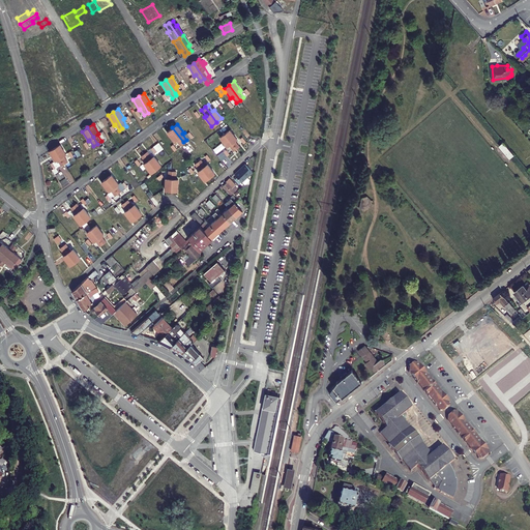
[(179,145),(183,142),(172,127),(167,131),(174,141),(175,139),(179,145)]
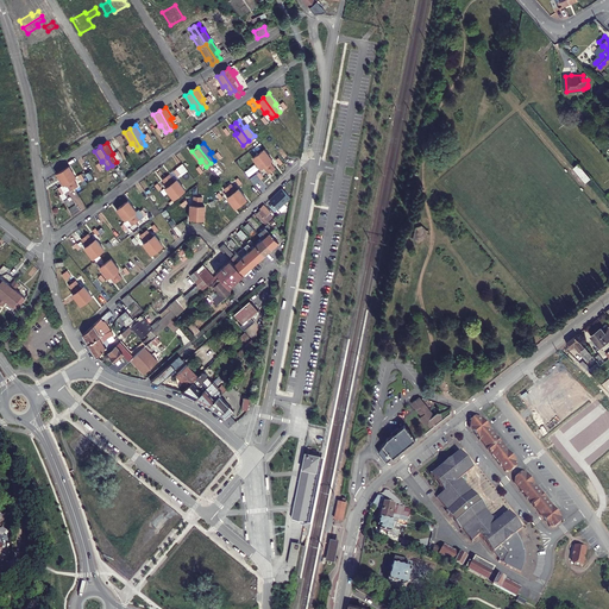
[(268,151),(262,156),(275,173),(278,170),(274,163),(276,162),(268,151)]
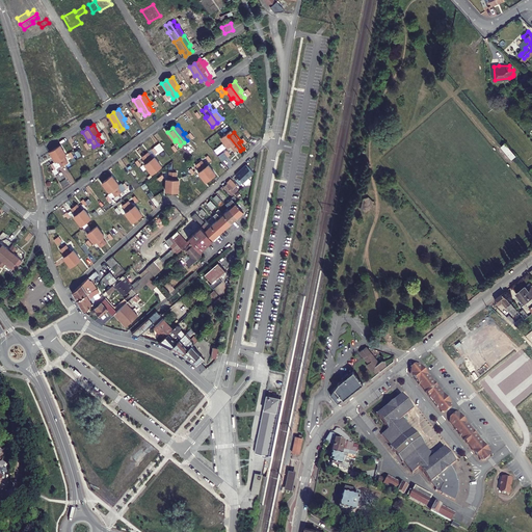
[(237,154),(240,151),(229,136),(223,140),(231,149),(232,148),(237,154)]
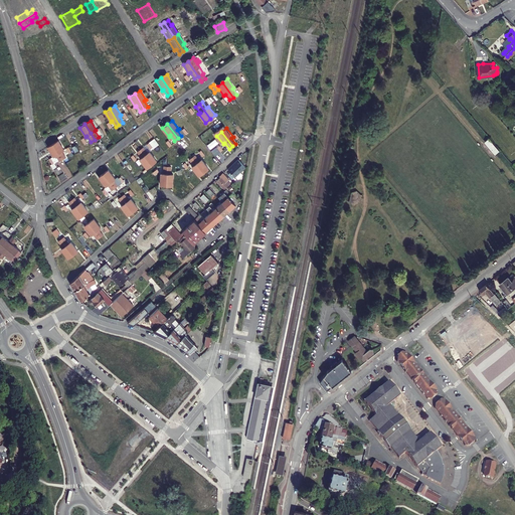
[(489,139),(485,142),(496,155),(500,152),(489,139)]
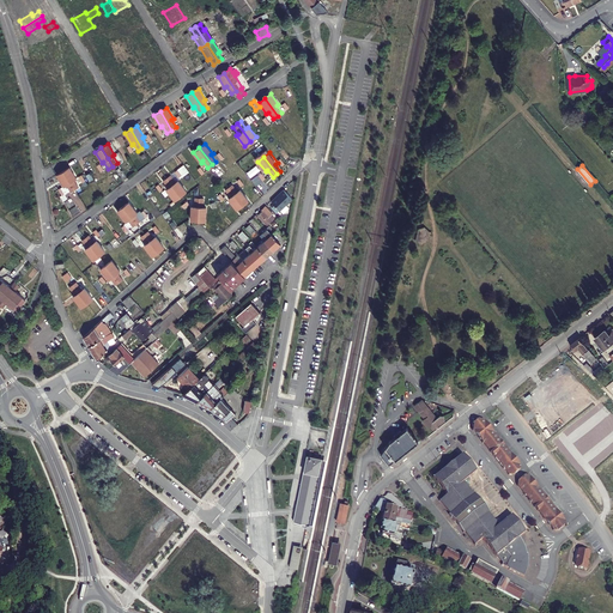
[(77,178),(70,167),(62,171),(74,189),(79,187),(74,180),(77,178)]
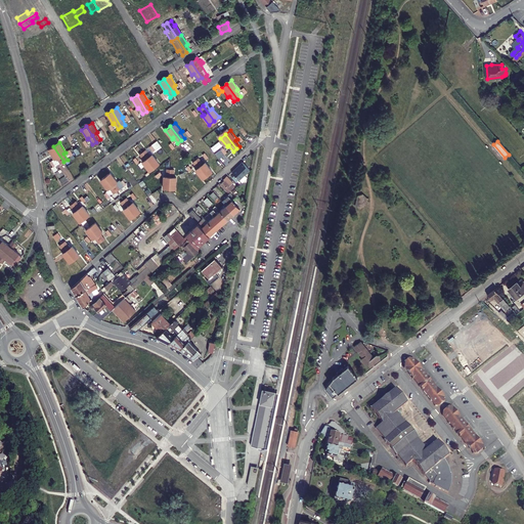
[(59,165),(63,162),(53,146),(48,149),(53,160),(55,159),(59,165)]
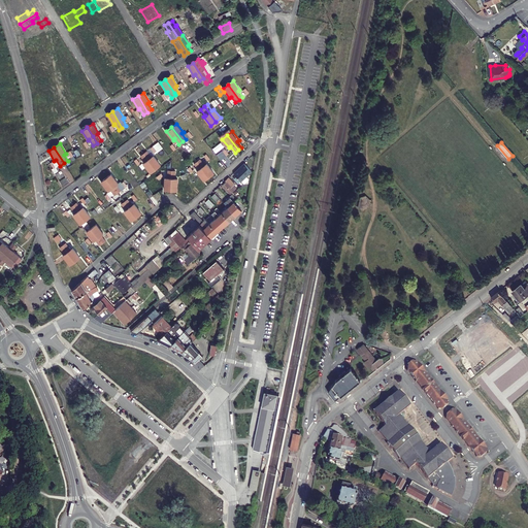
[(145,151),(141,153),(154,168),(159,165),(152,156),(151,157),(145,151)]
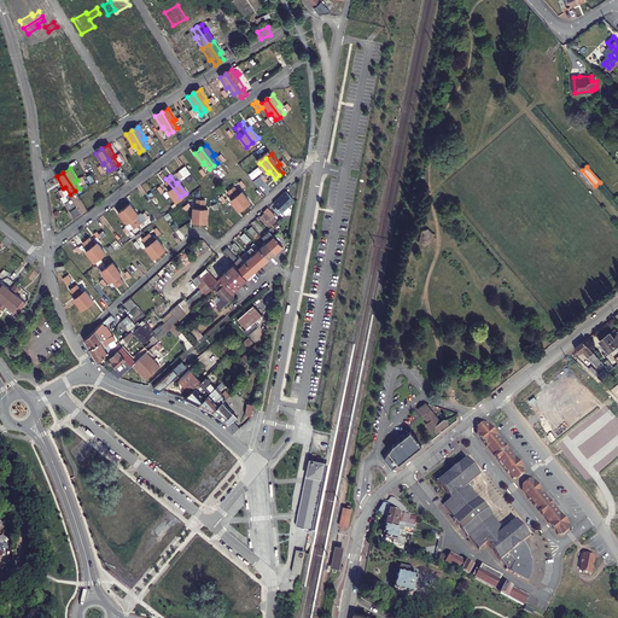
[(173,202),(180,197),(165,179),(162,182),(167,191),(165,192),(173,202)]
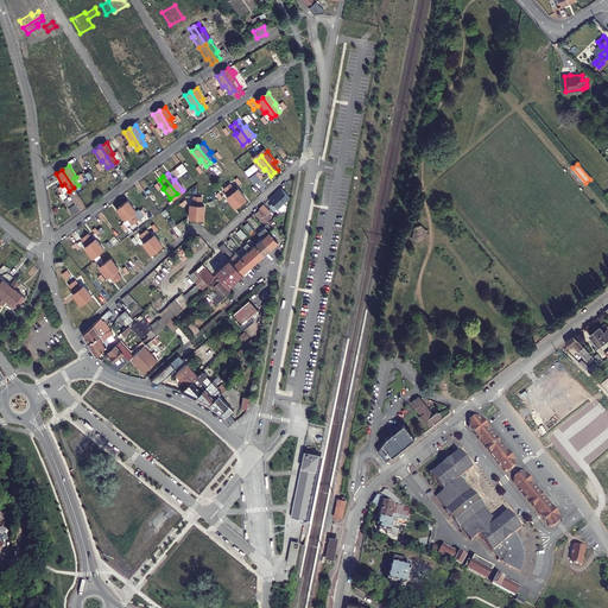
[(232,183),(227,185),(241,203),(247,198),(239,189),(236,190),(232,183)]
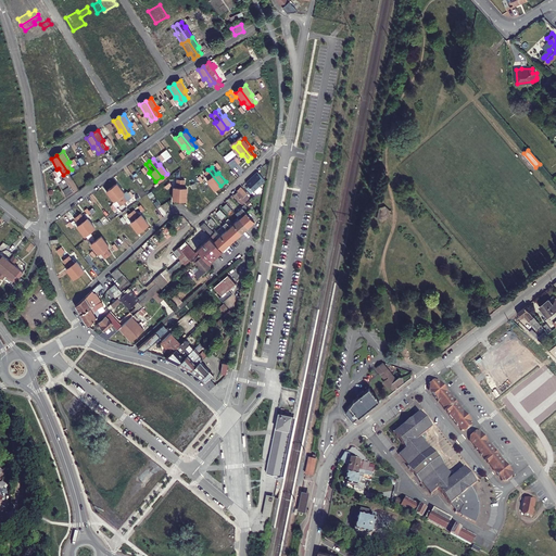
[(215,190),(220,186),(207,169),(204,173),(209,179),(207,180),(215,190)]
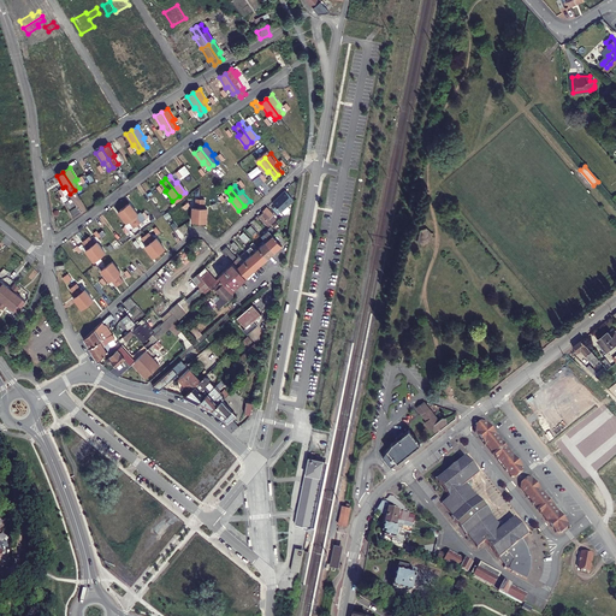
[(284,209),(297,199),(289,189),(276,200),(284,209)]
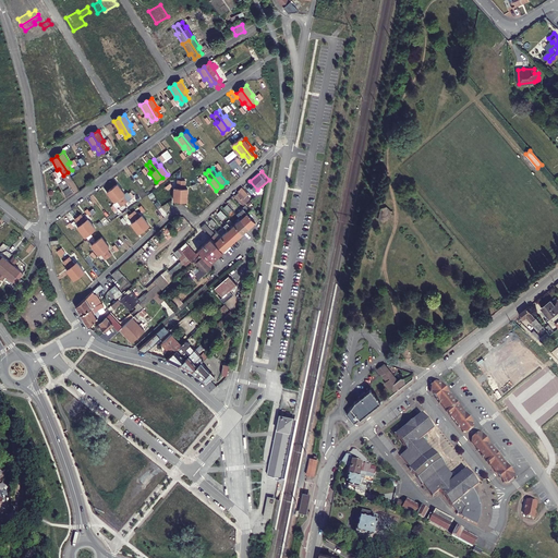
[(117,182),(111,186),(123,202),(128,199),(122,193),(124,192),(117,182)]
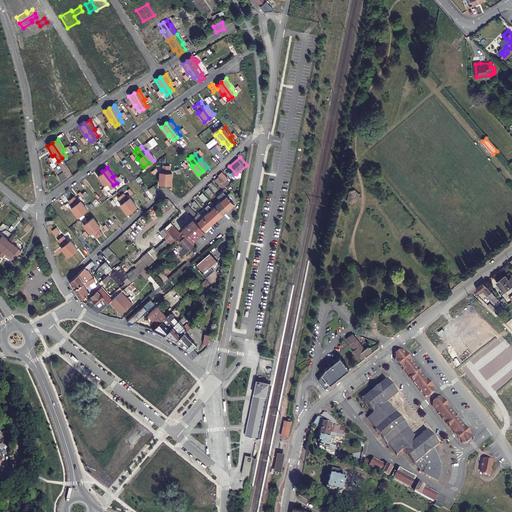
[(110,188),(113,185),(102,171),(97,175),(104,183),(106,182),(110,188)]
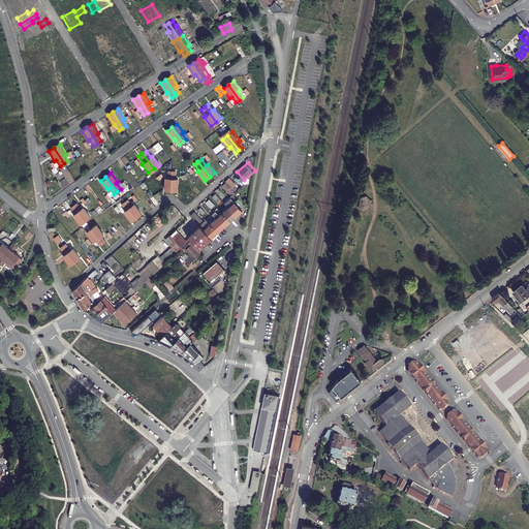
[(237,183),(230,177),(229,178),(229,179),(224,184),(231,192),(238,187),(235,184),(237,183)]
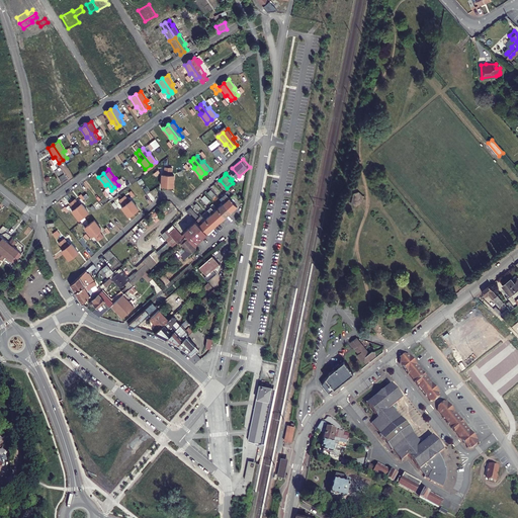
[(80,184),(85,191),(91,187),(86,180),(80,184)]
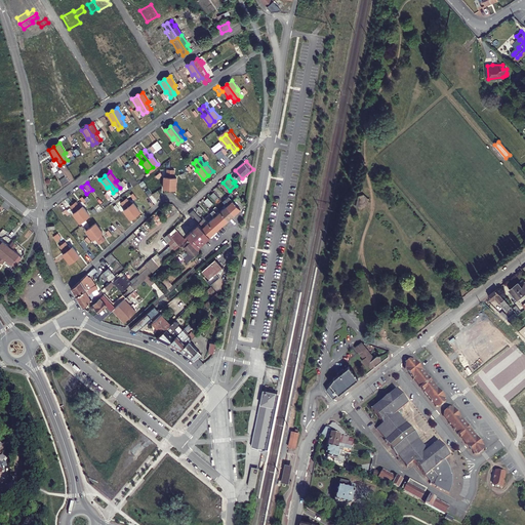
[(240,207),(238,205),(233,199),(229,195),(226,198),(228,201),(226,203),(234,213),(240,207)]
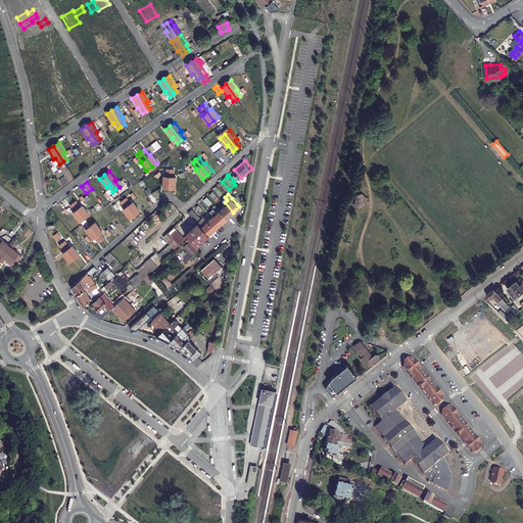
[(241,200),(235,194),(235,195),(232,198),(237,204),(241,200)]
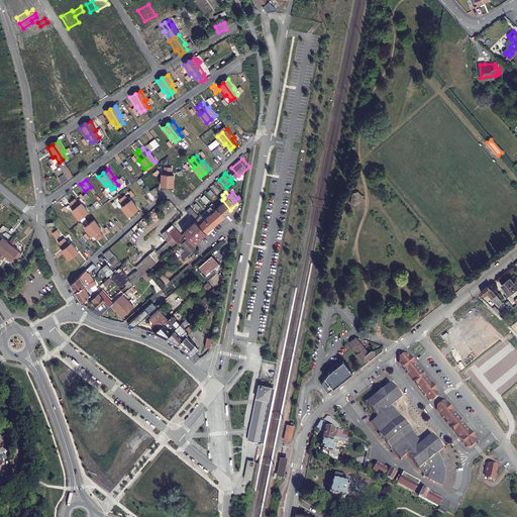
[(360,206),(359,203),(360,199),(363,197),(357,192),(352,194),(350,204),(354,207),(360,206)]
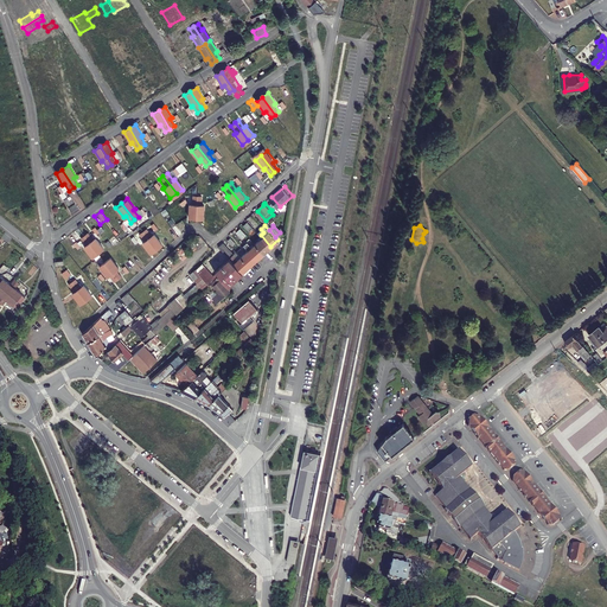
[(147,228),(142,231),(157,249),(163,244),(154,234),(153,235),(147,228)]
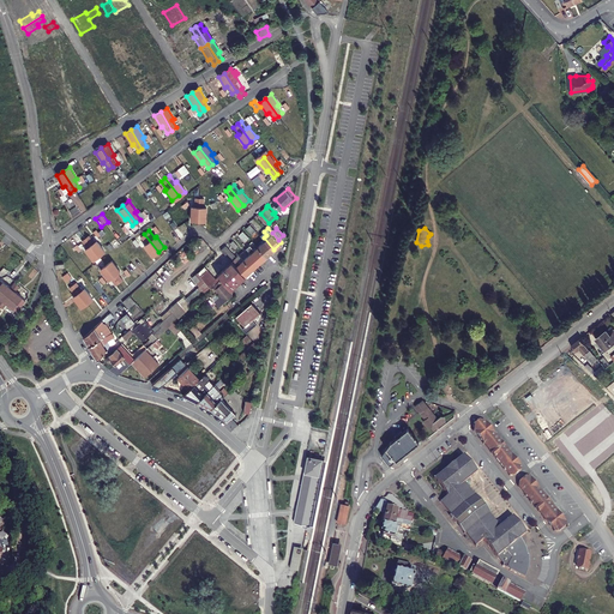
[(152,257),(158,252),(144,234),(140,236),(146,245),(145,246),(152,257)]
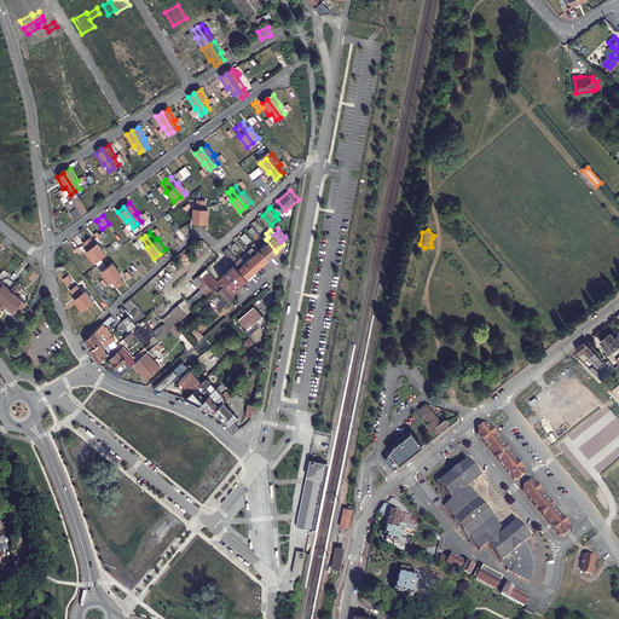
[(90,237),(86,241),(99,258),(105,254),(98,243),(96,244),(90,237)]
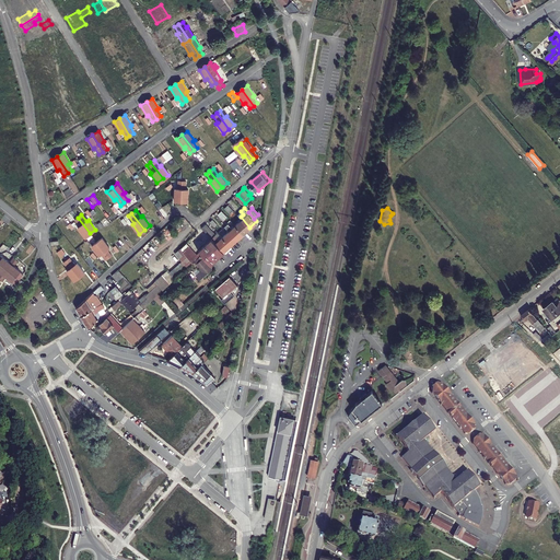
[(234,223),(243,233),(249,228),(241,217),(234,223)]
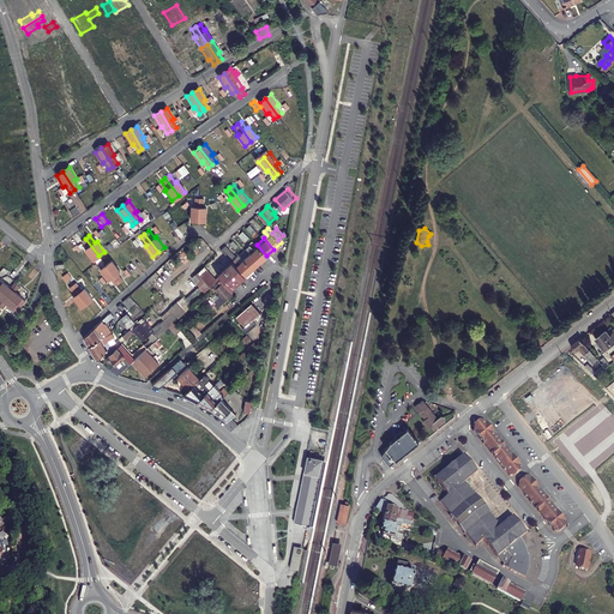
[(94,260),(98,256),(85,239),(82,241),(86,248),(85,250),(94,260)]
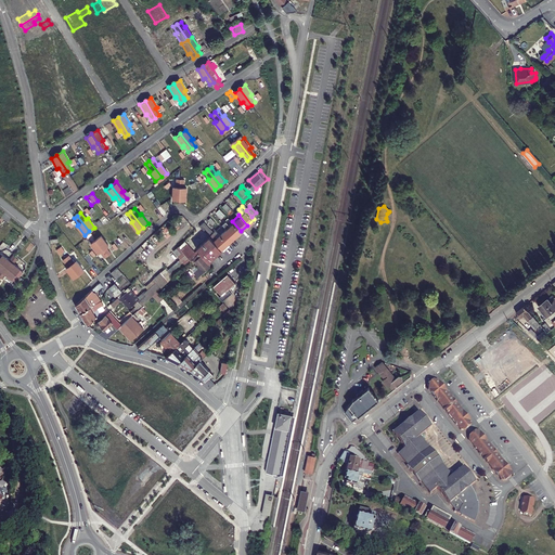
[(204,221),(201,224),(201,226),(209,235),(222,248),(229,243),(219,232),(216,235),(204,221)]
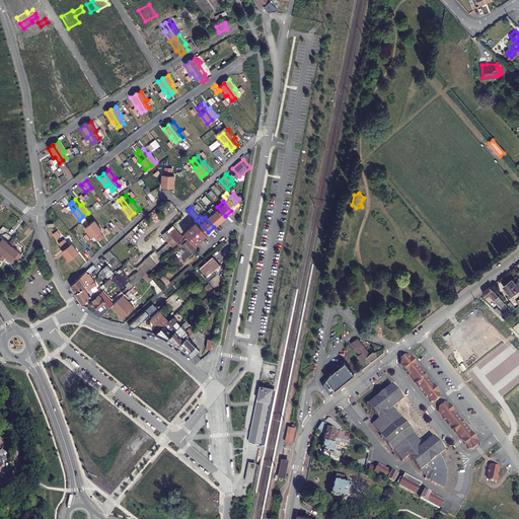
[(220,221),(225,216),(217,207),(211,211),(220,221)]
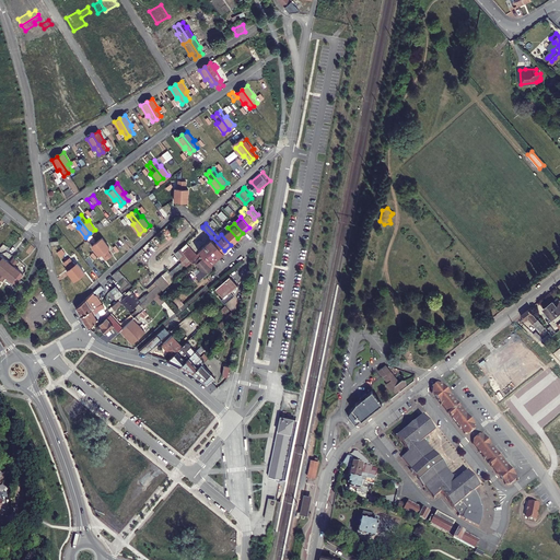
[(221,234),(231,245),(237,238),(228,228),(221,234)]
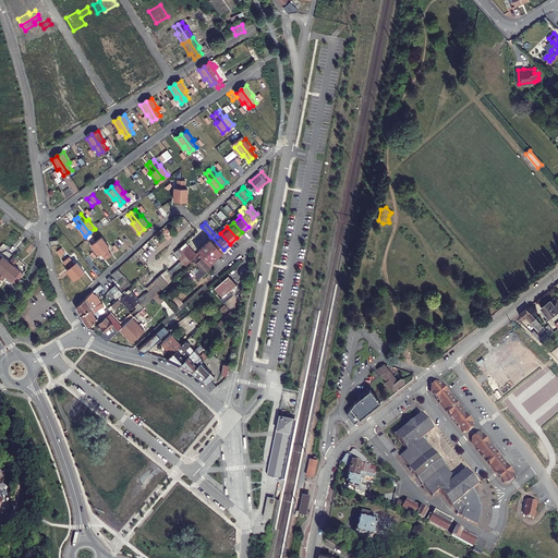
[(203,253),(211,262),(221,252),(223,250),(210,237),(198,249),(199,250),(203,253)]
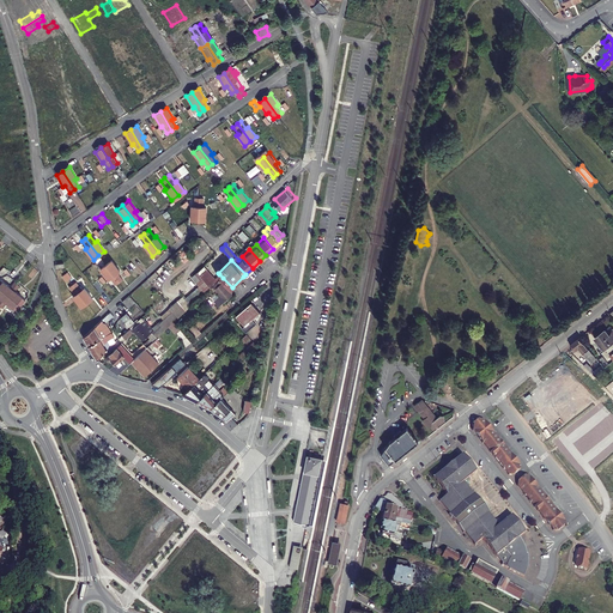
[(113,261),(107,266),(120,283),(123,279),(119,272),(120,271),(113,261)]
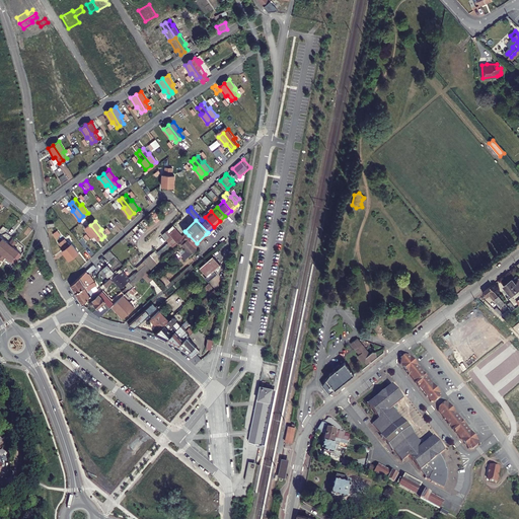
[(177,240),(183,234),(181,232),(178,229),(176,227),(173,224),(168,229),(170,232),(172,235),(175,238),(177,240)]
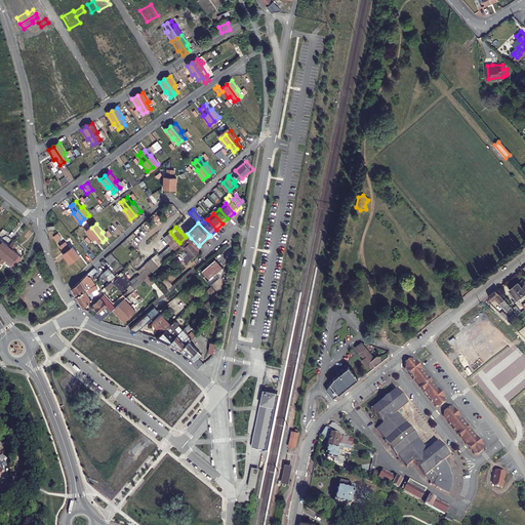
[(99,244),(103,242),(91,228),(86,231),(93,239),(94,238),(99,244)]
